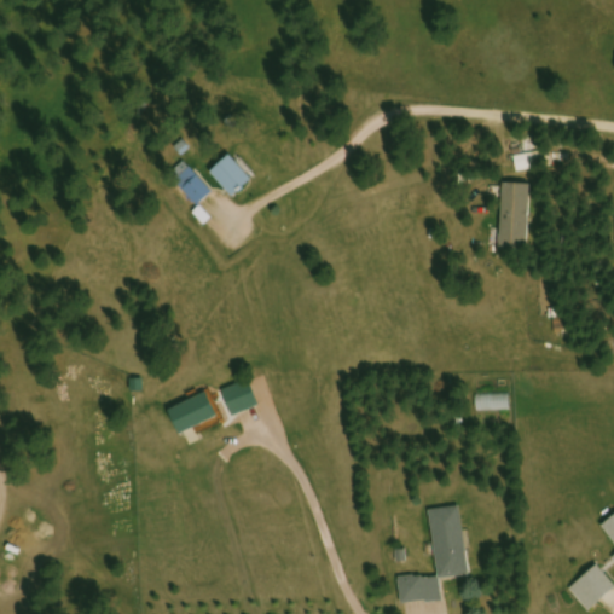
[(500,142),(504,155),(520,151),(516,138),(500,142)]
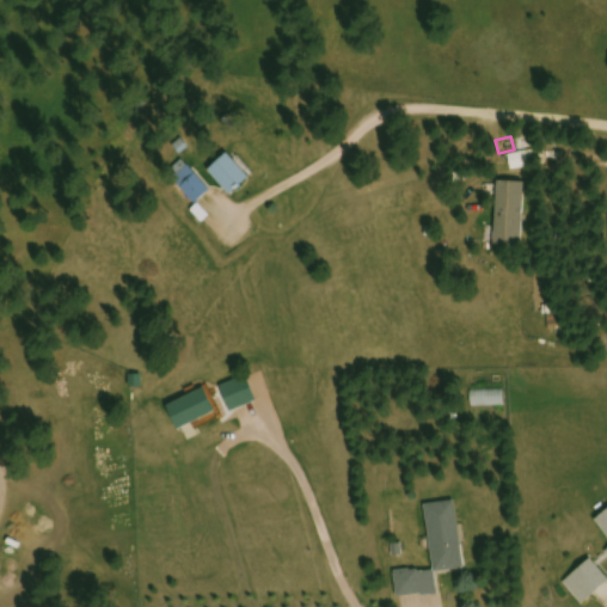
[(228,195),(247,177),(226,152),(207,170),(228,195)]
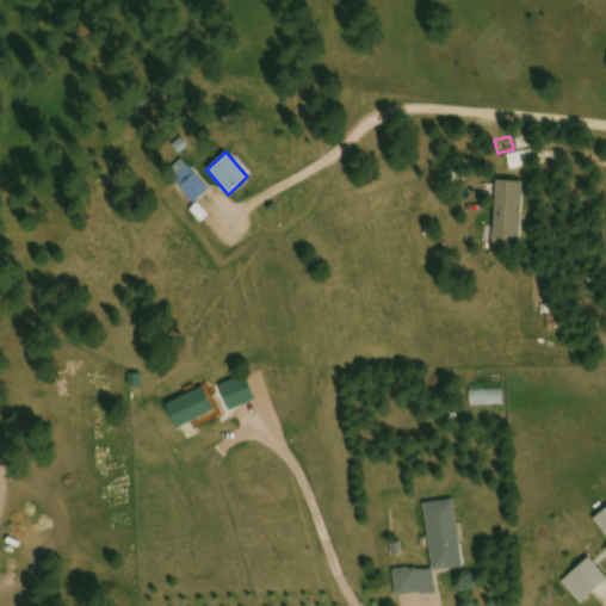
[(499,156),(500,171),(518,168),(515,154),(499,156)]
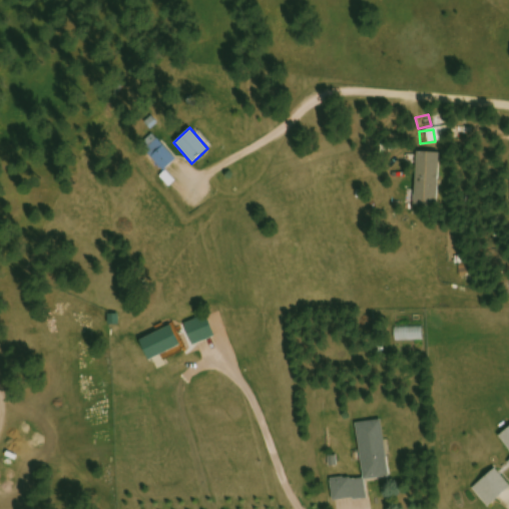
[(138,144),(163,169),(174,157),(149,133),(138,144)]
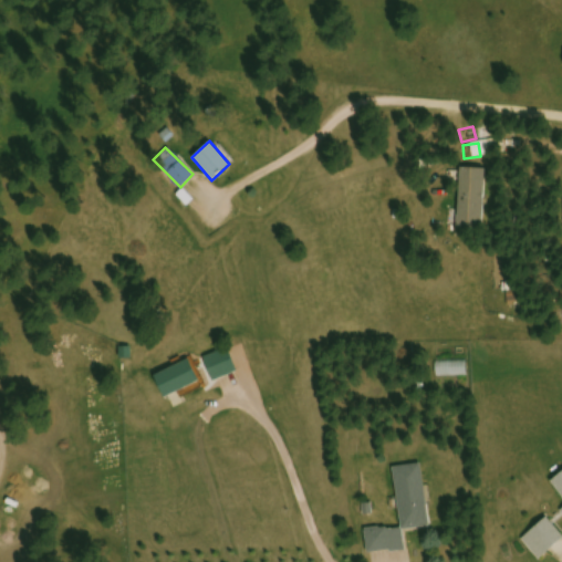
[(484,167),(458,167),(456,228),(481,228),(484,167)]
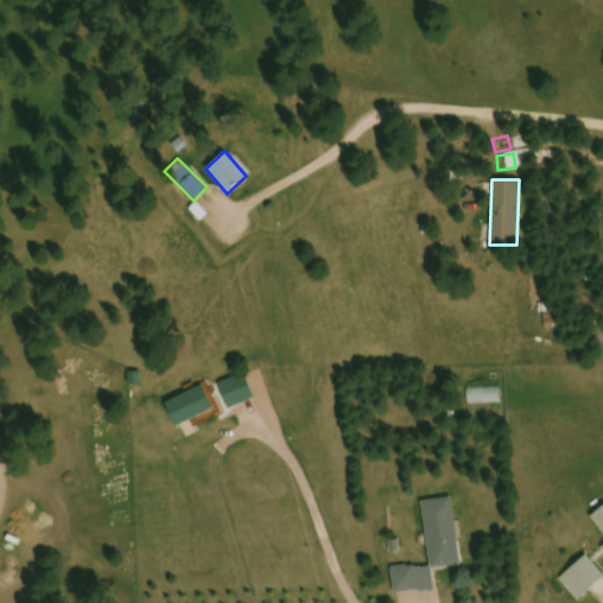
[(219,380),(226,405),(265,393),(258,368),(219,380)]
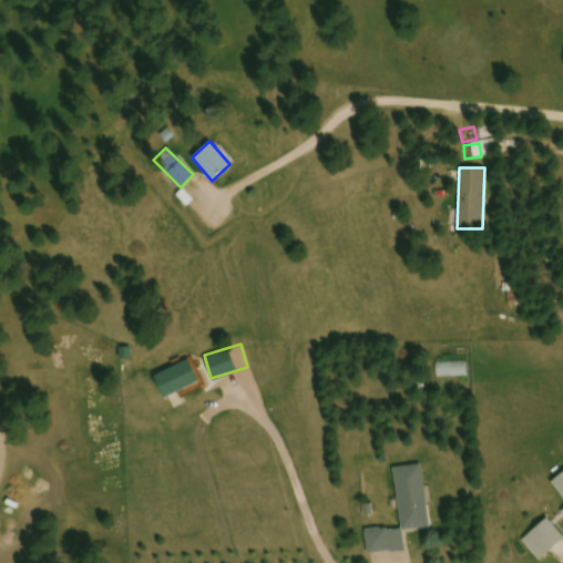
[(154,375),(164,396),(198,380),(188,358),(154,375)]
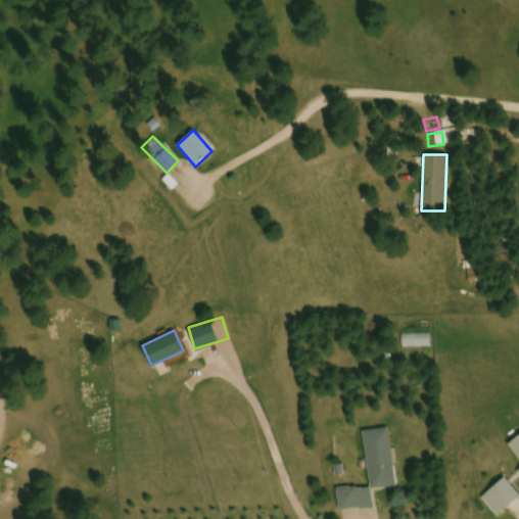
[(372,506),(370,486),(394,484),(389,426),(362,428),(368,483),(335,487),(338,510),(372,506)]
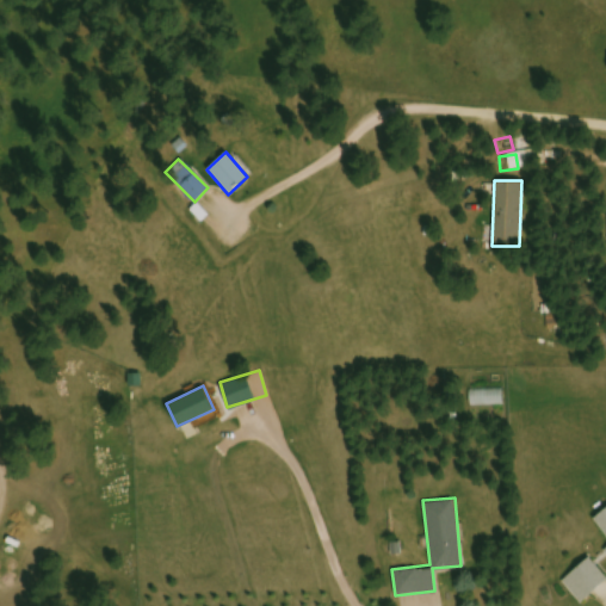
[(605,550),(605,506),(593,517),(605,536),(605,545),(604,548),(605,550)]
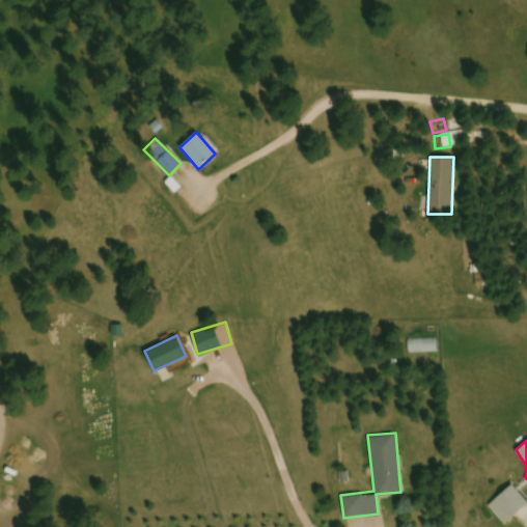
[(503,523),(526,502),(526,501),(510,482),(487,504),(503,523)]
